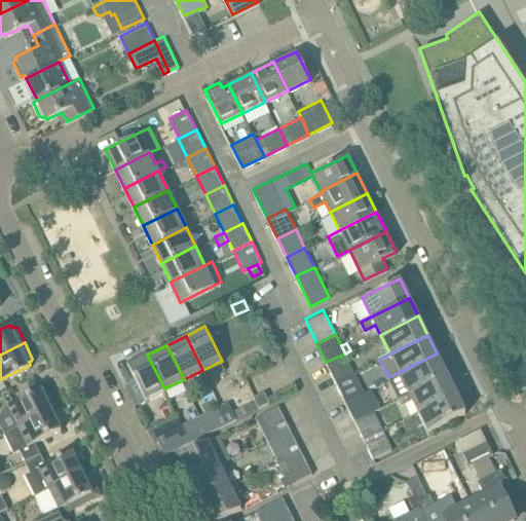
[(352,368),(345,354),(326,362),(336,380),(353,372),(352,368)]
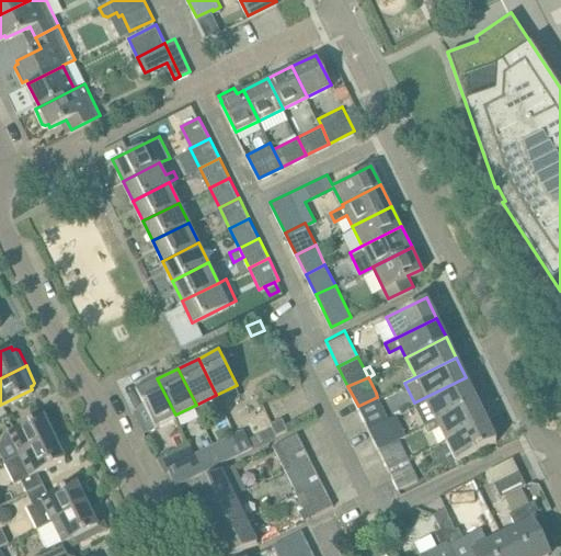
[(425,398),(435,417),(476,397),(466,377),(414,403),(415,404),(425,398)]
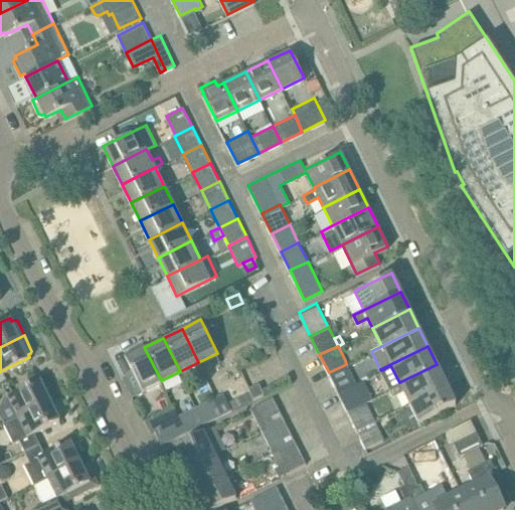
[(161,380),(144,347),(137,351),(135,347),(124,352),(131,368),(126,370),(137,392),(142,390),(161,380)]
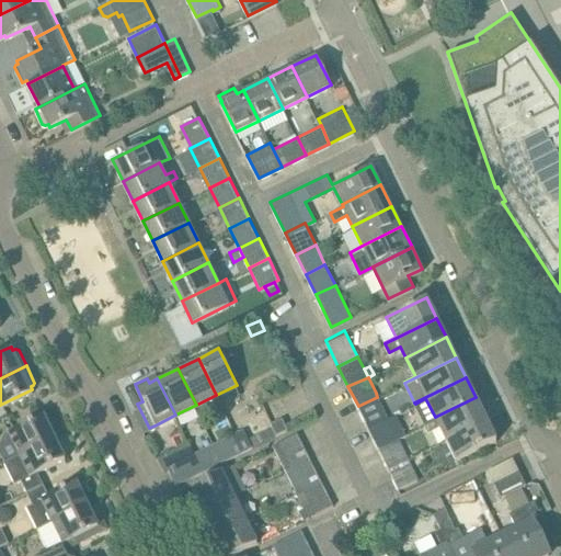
[(377,397),(358,406),(357,406),(367,426),(368,426),(387,416),(377,397)]
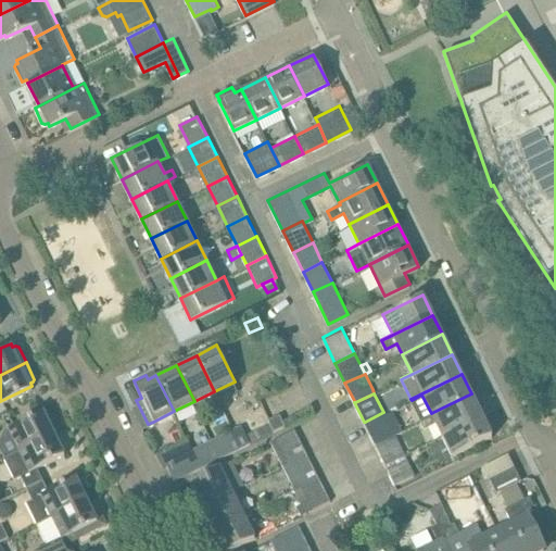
[(434,421),(442,435),(482,415),(471,393),(431,413),(421,418),(425,426),(434,421)]
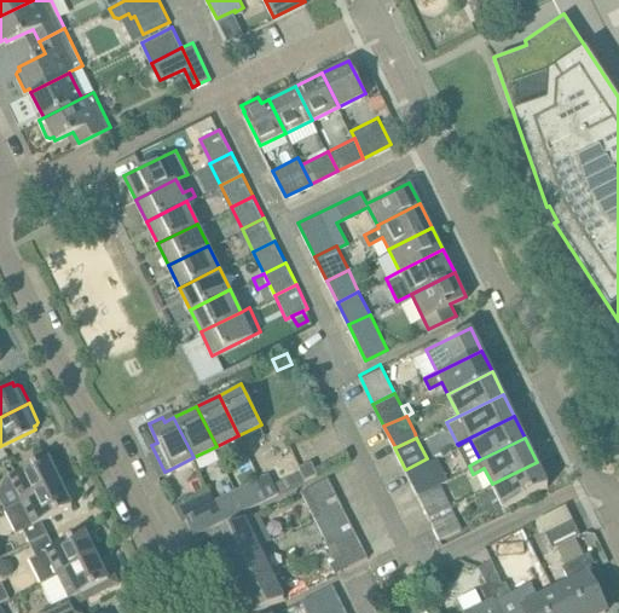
[(9,475),(21,498),(59,479),(58,476),(64,474),(56,458),(53,457),(50,458),(48,456),(9,475)]
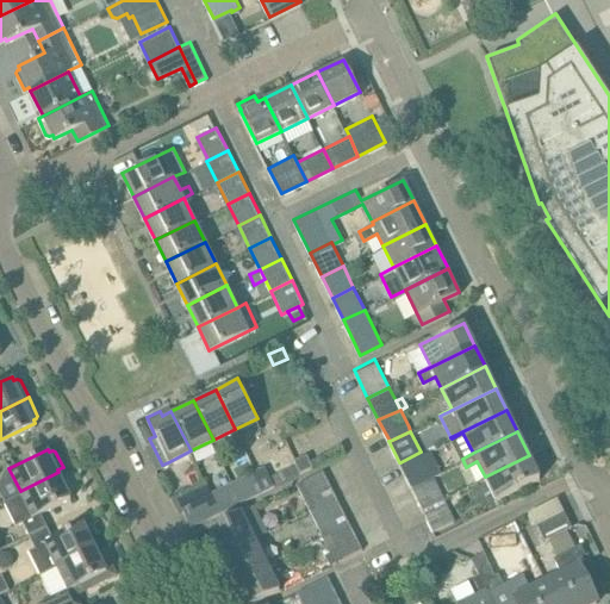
[(312,465),(306,452),(294,458),(302,469),(312,465)]
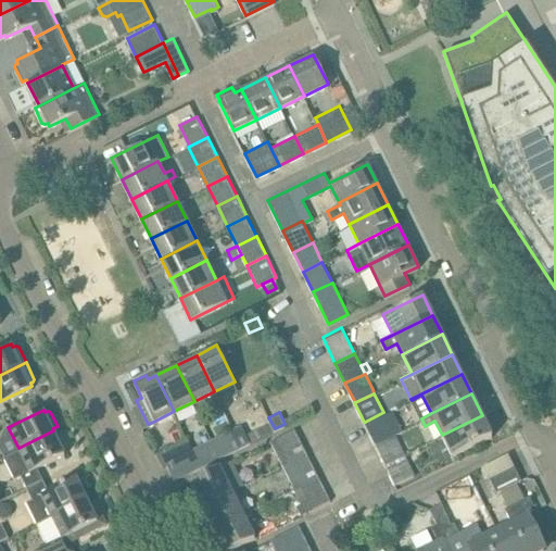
[(394,433),(383,412),(365,422),(375,442),(394,433)]
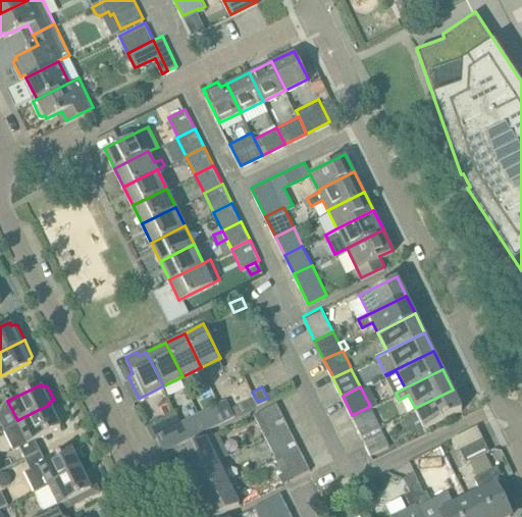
[(453,390),(415,408),(424,426),(462,408),(453,390)]
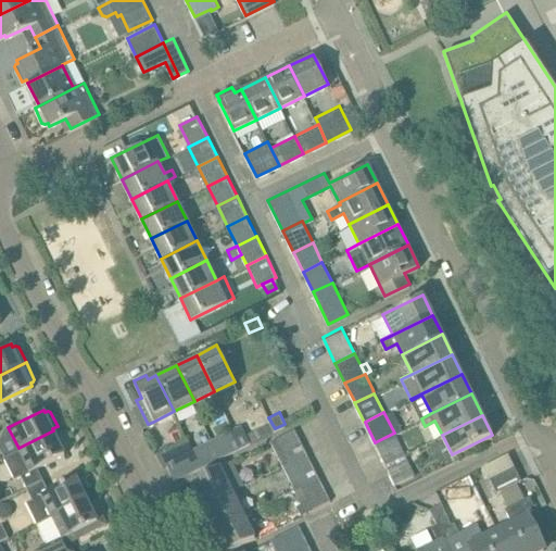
[(241,423),(232,427),(241,446),(250,441),(245,433),(241,423)]
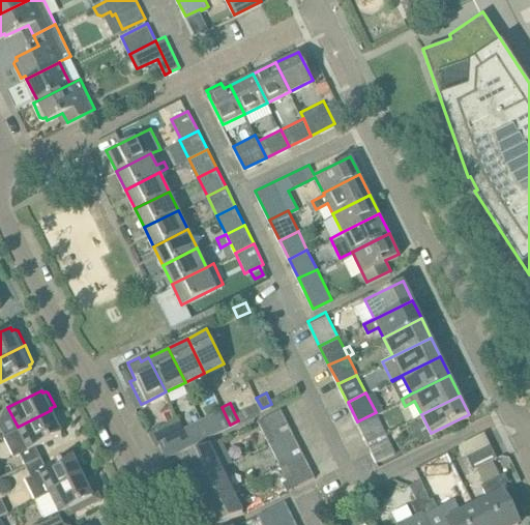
[(230,425),(222,407),(202,417),(210,434),(230,425)]
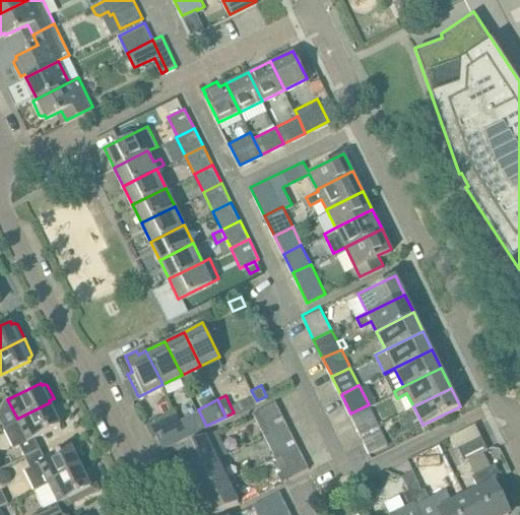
[(286,423),(275,399),(253,410),(264,434),(286,423)]
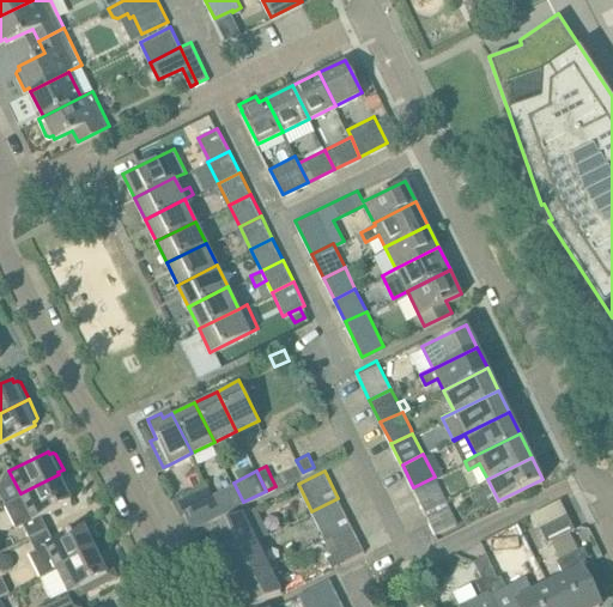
[(23,522),(29,535),(47,526),(41,514),(71,498),(70,497),(76,495),(66,475),(61,478),(59,474),(20,493),(2,502),(14,526),(23,522)]
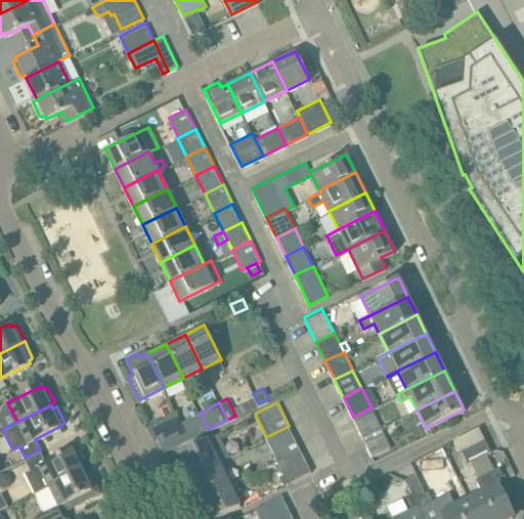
[(362,435),(380,426),(388,423),(384,416),(377,419),(372,407),(353,417),(362,435)]
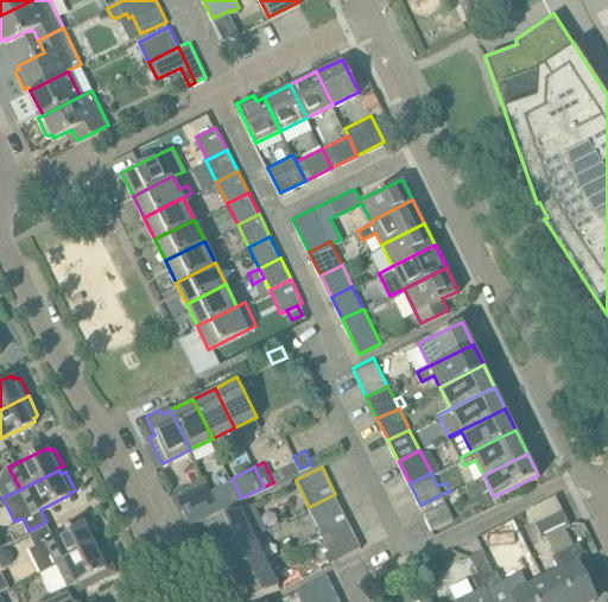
[(220,508),(210,489),(203,476),(192,482),(198,495),(181,504),(190,523),(220,508)]
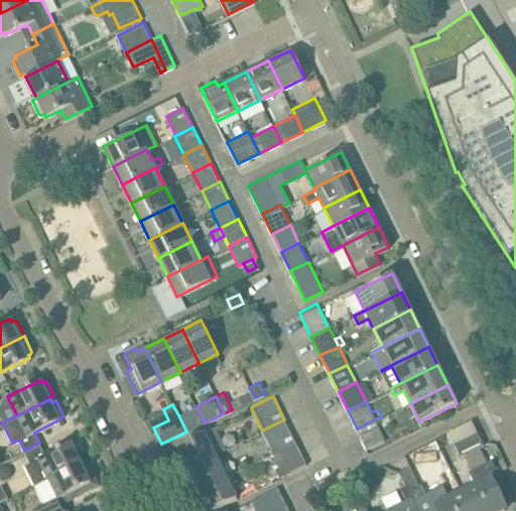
[(205,422),(197,406),(178,415),(186,431),(205,422)]
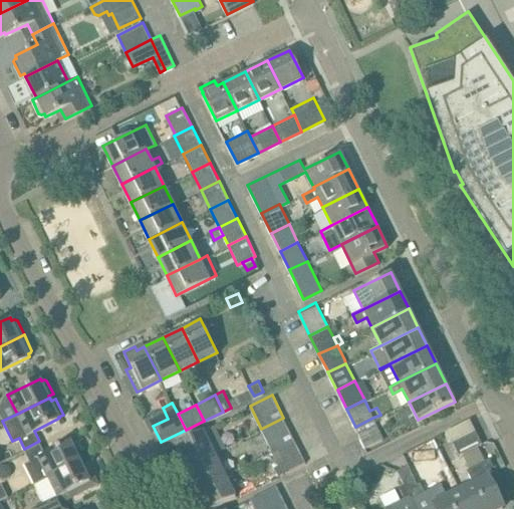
[(294,439),(283,418),(261,429),(272,450),(294,439)]
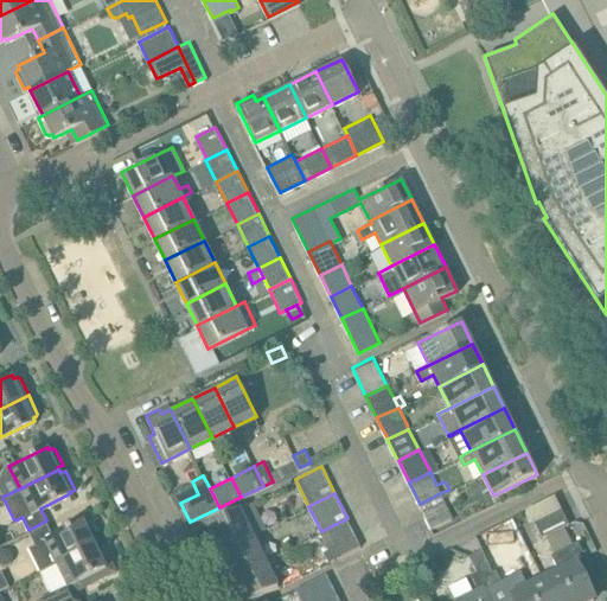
[(440,493),(420,504),(420,505),(430,526),(452,517),(440,493)]
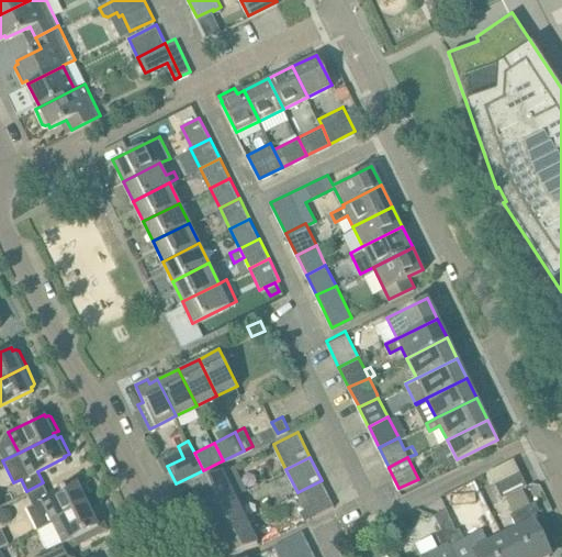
[(191,485),(204,510),(234,494),(233,493),(246,487),(235,463),(191,485)]
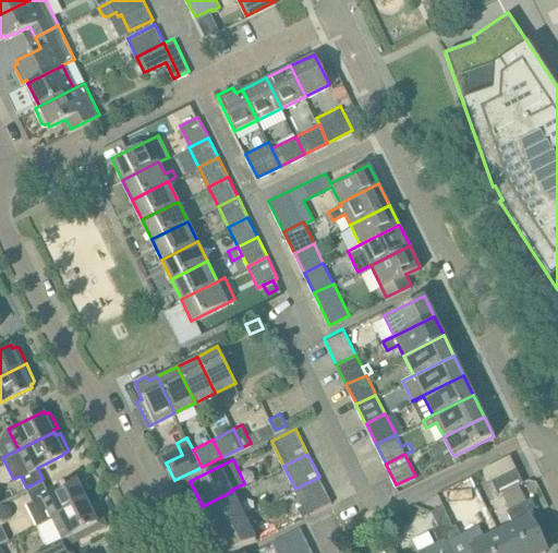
[(523,480),(516,466),(492,479),(498,492),(523,480)]
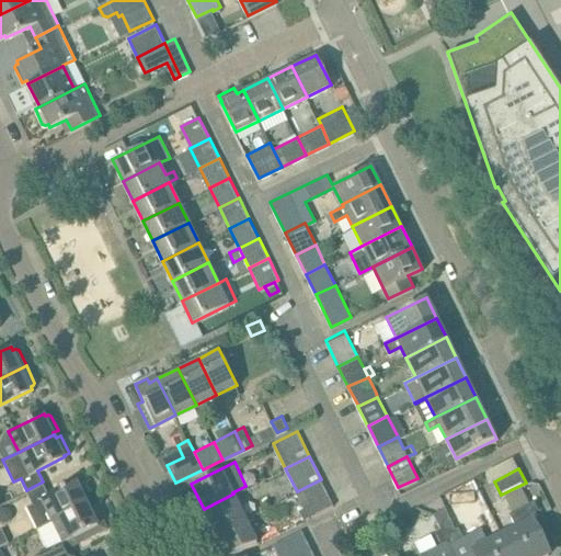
[(333,503),(321,479),(297,491),(309,515),(333,503)]
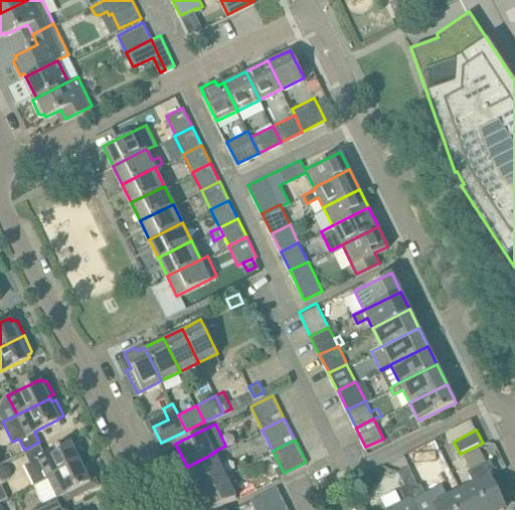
[(24,463),(34,483),(79,460),(70,441),(45,453),(39,442),(24,450),(29,460),(24,463)]
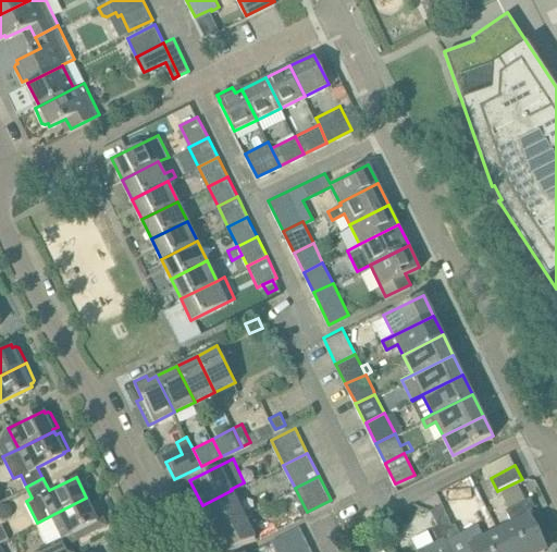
[(202,505),(213,528),(244,514),(232,490),(202,505)]
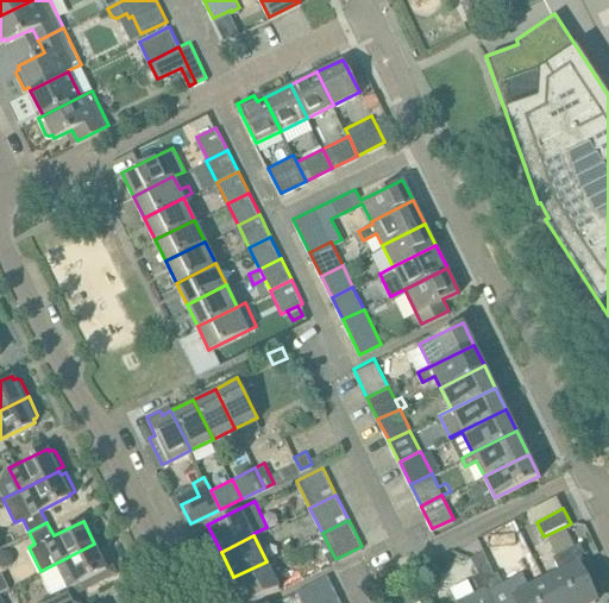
[(560,570),(545,577),(557,602),(586,602),(596,598),(582,572),(592,566),(579,541),(553,554),(560,570)]
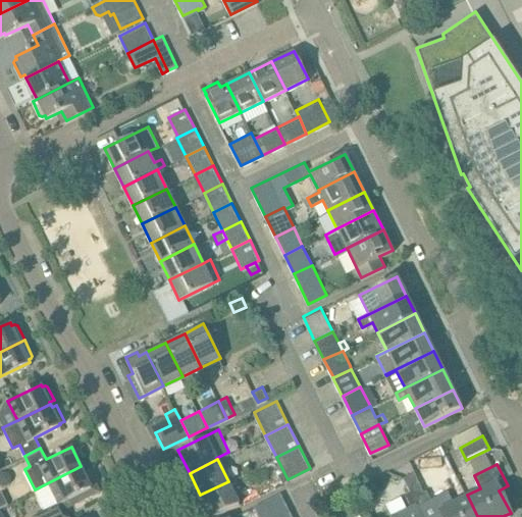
[(32,516),(68,516),(61,502),(91,486),(81,466),(35,489),(44,509),(31,515),(32,516)]
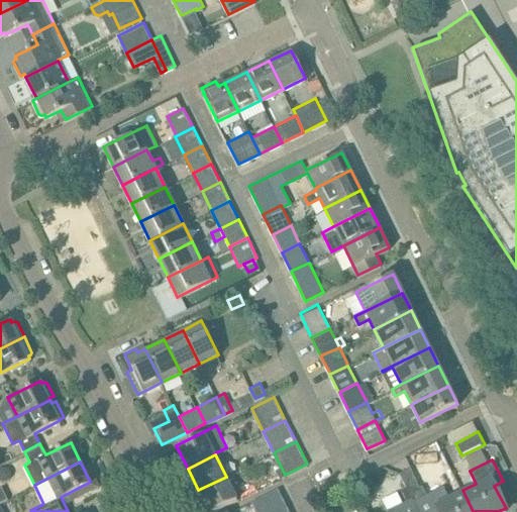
[(406,485),(405,485),(418,511),(473,511),(462,490),(450,496),(443,483),(427,491),(423,483),(420,484),(410,465),(400,471),(406,485)]
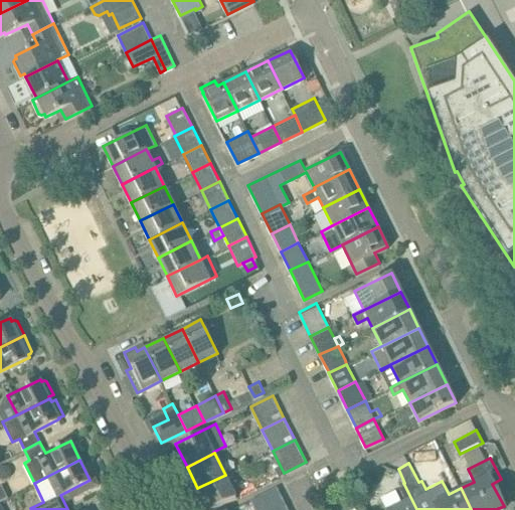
[(225,475),(197,488),(208,509),(235,496),(225,475)]
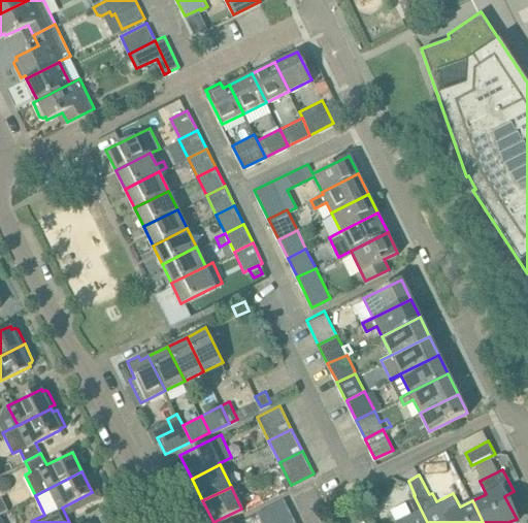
[(427,522),(414,495),(410,497),(416,510),(411,511),(406,501),(390,509),(396,522),(427,522)]
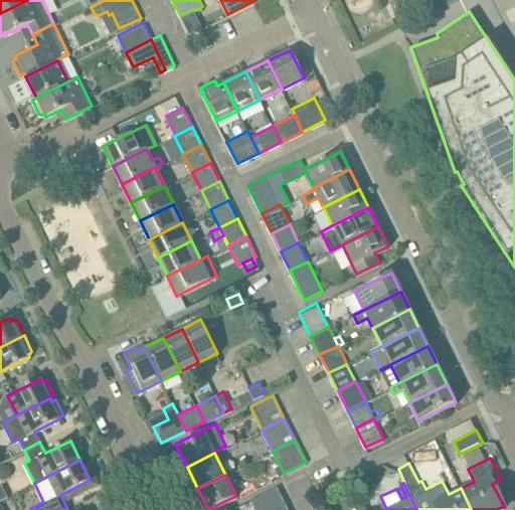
[(282,509),(288,507),(277,485),(249,498),(254,509),(282,509)]
